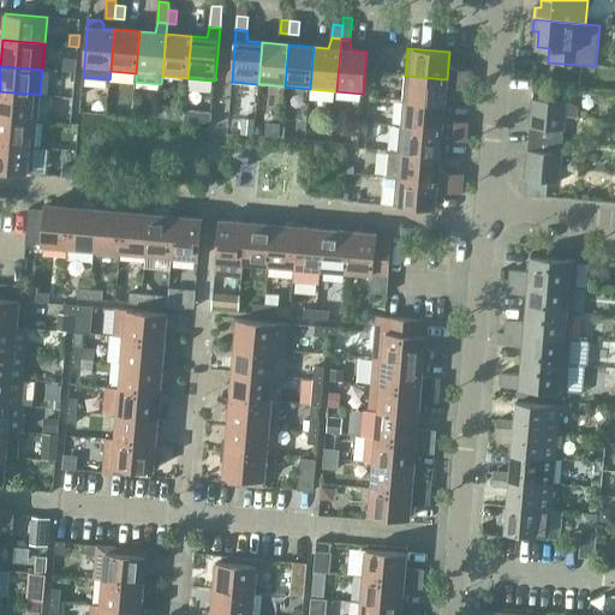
[(459,71),(458,79),(471,81),(472,71),(459,71)]
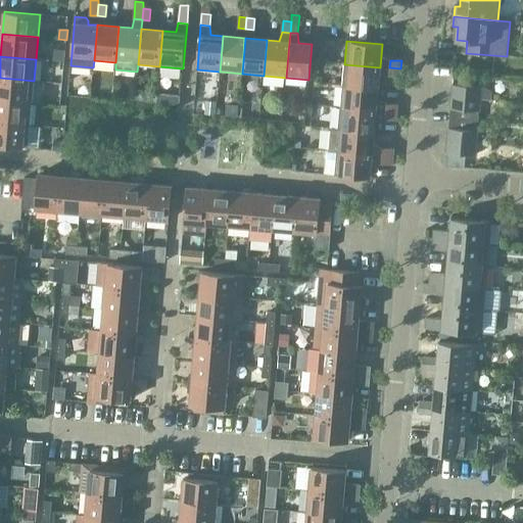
[(343,86),(379,89),(380,67),(344,64),(343,86)]
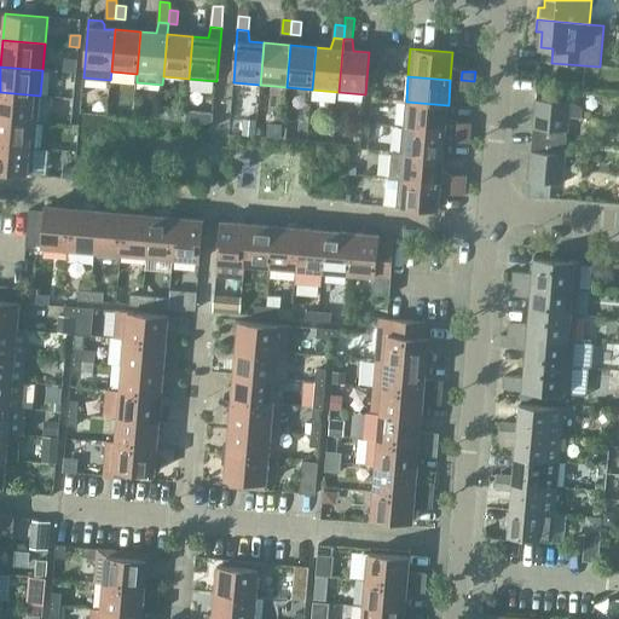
[(461,90),(474,91),(474,81),(461,80),(461,90)]
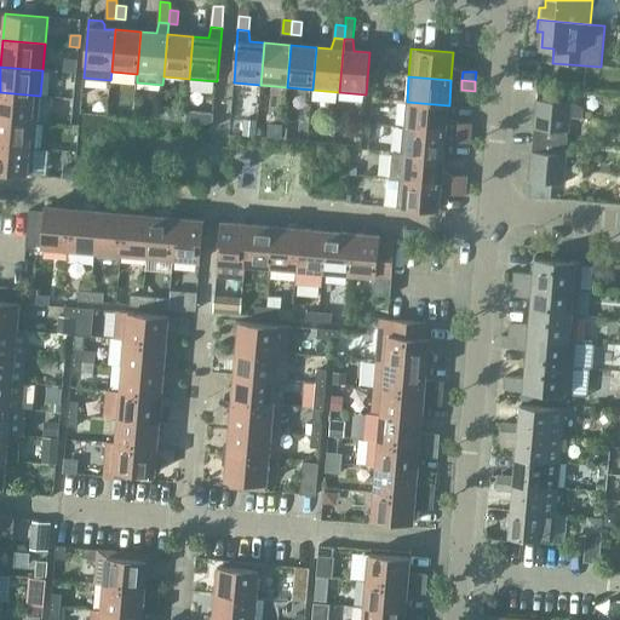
[(0,92),(0,119),(38,122),(40,96),(0,92)]
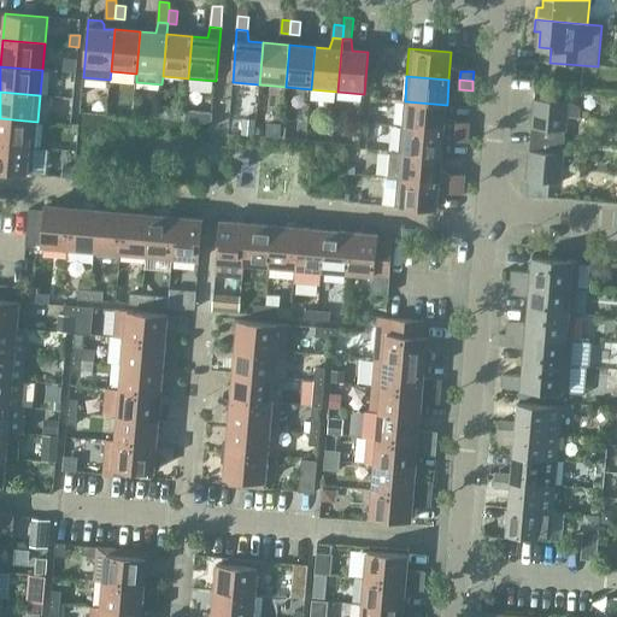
[(533,115),(566,117),(568,103),(534,100),(533,115)]
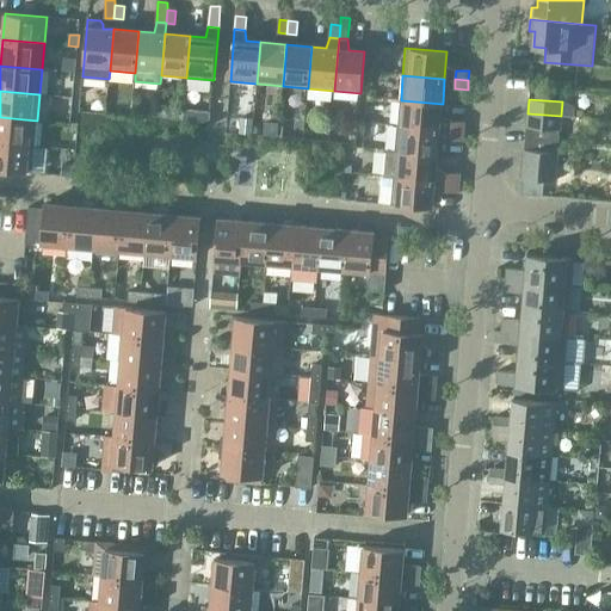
[(443,104),(401,100),(399,127),(451,130),(451,122),(442,118),(443,104)]
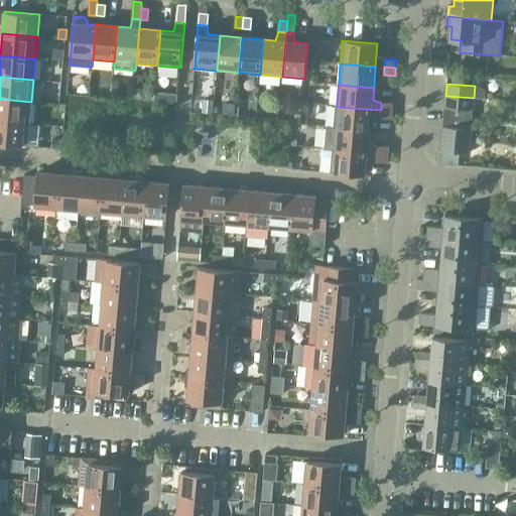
[(133,99),(143,100),(143,93),(141,90),(134,89),(133,99)]
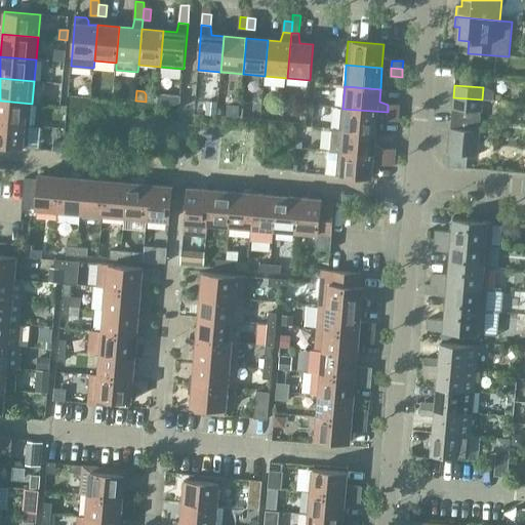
[(482,99),(453,97),(451,119),(480,122),(482,99)]
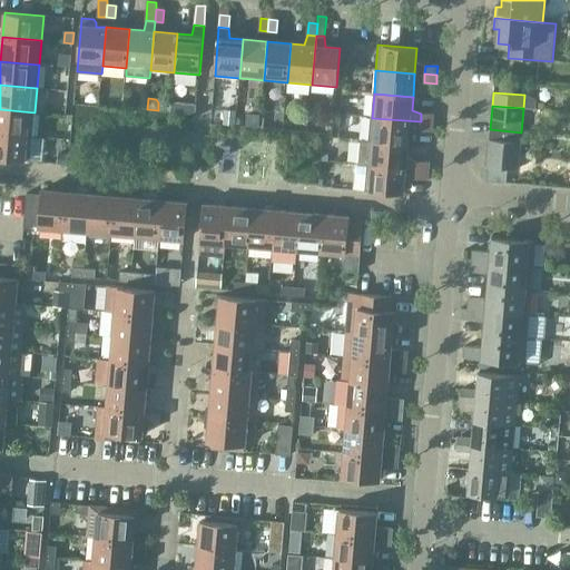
[(0,133),(33,136),(35,112),(0,109),(0,133)]
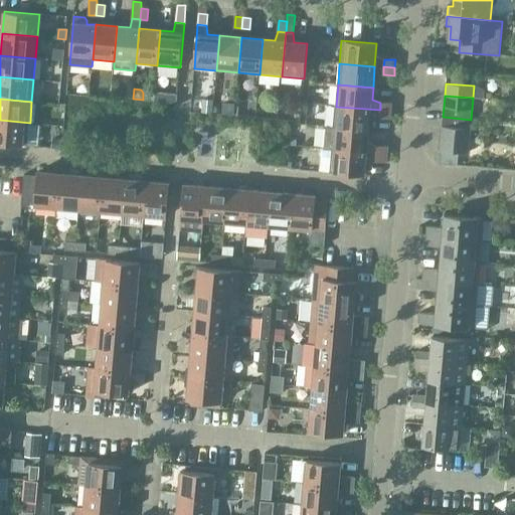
[(380,103),(380,110),(391,111),(391,104),(380,103)]
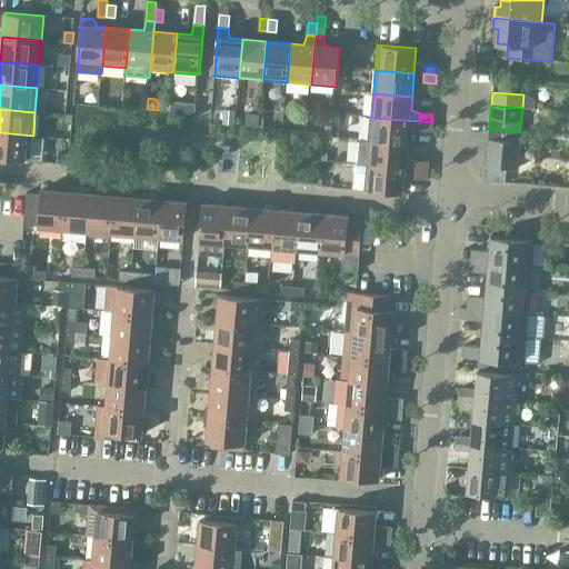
[(420,121),(371,118),(369,141),(408,145),(409,131),(419,130),(420,121)]
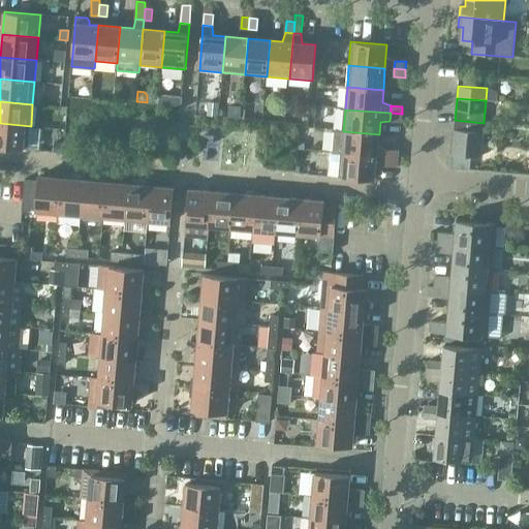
[(390,121),(401,122),(402,114),(391,113),(390,121)]
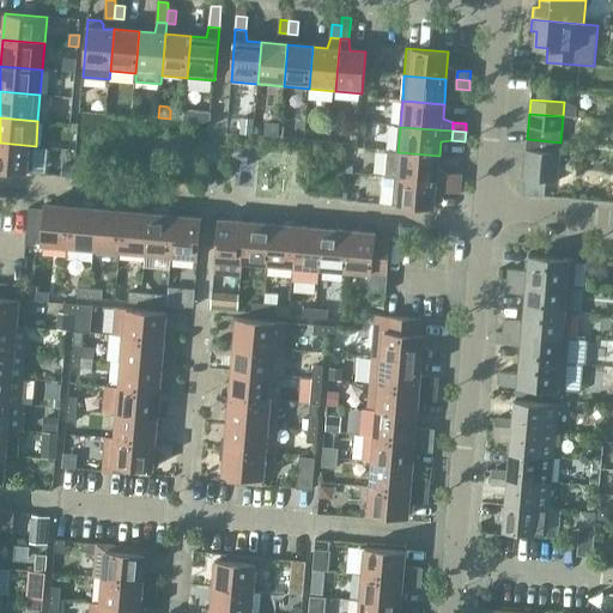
[(560,143),(527,139),(526,165),(558,168),(560,143)]
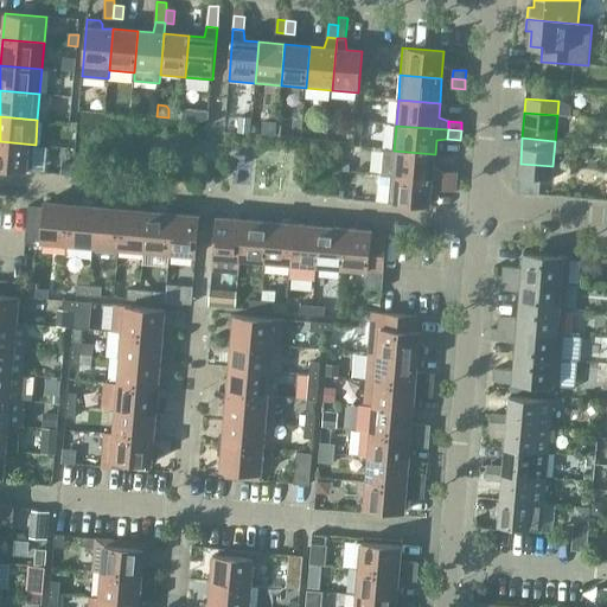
[(36,145),(0,141),(0,168),(33,172),(36,145)]
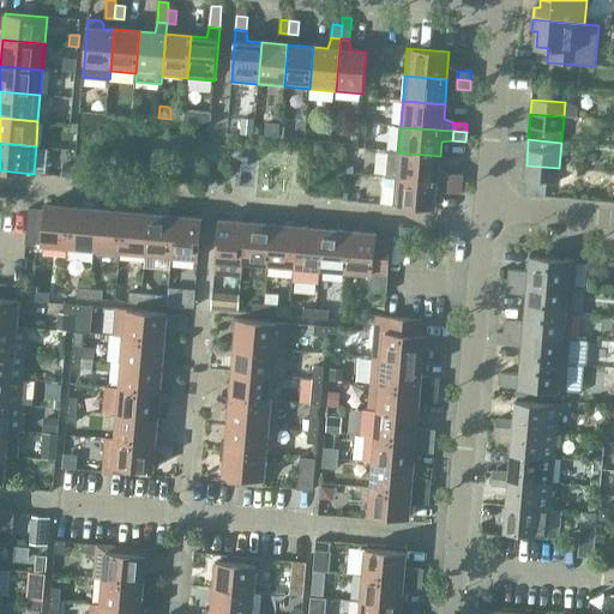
[(440,156),(398,152),(396,179),(438,182),(440,156)]
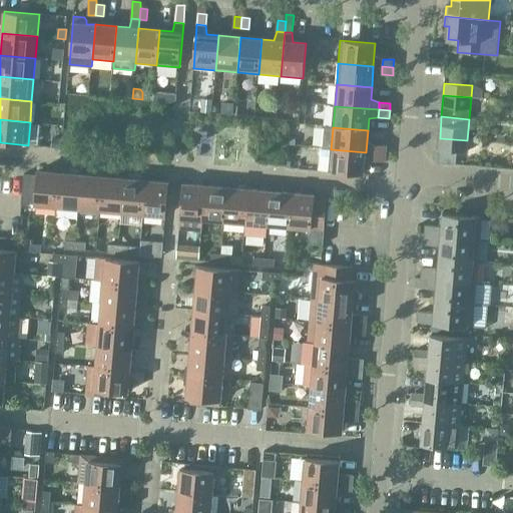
[(440,138),(439,150),(466,152),(467,140),(440,138)]
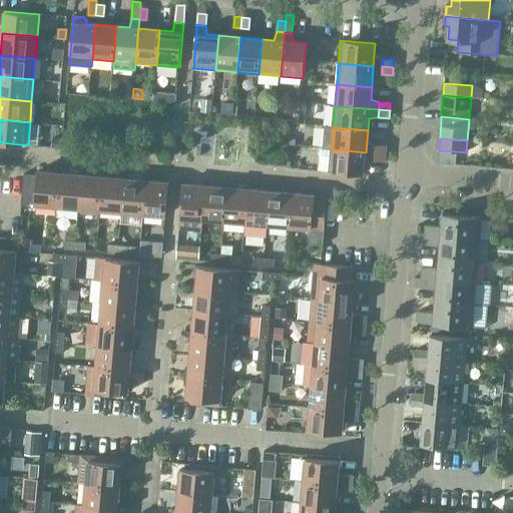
[(375,152),(386,153),(387,146),(376,145),(375,152)]
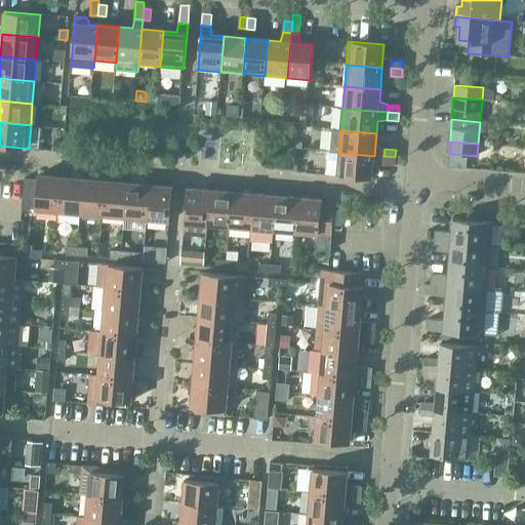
[(374,156),(338,153),(336,175),(372,178),(374,156)]
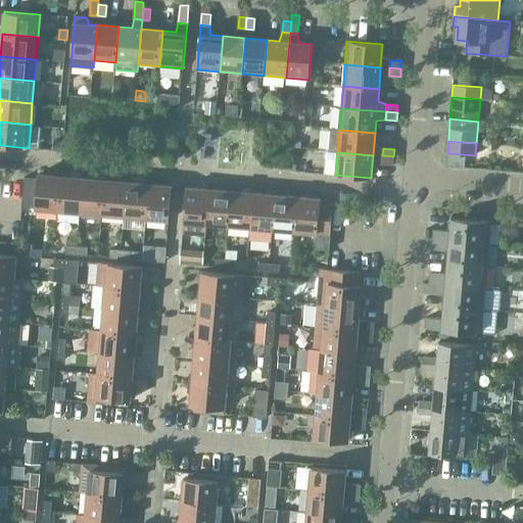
[(393,156),(382,155),(381,163),(392,164),(393,156)]
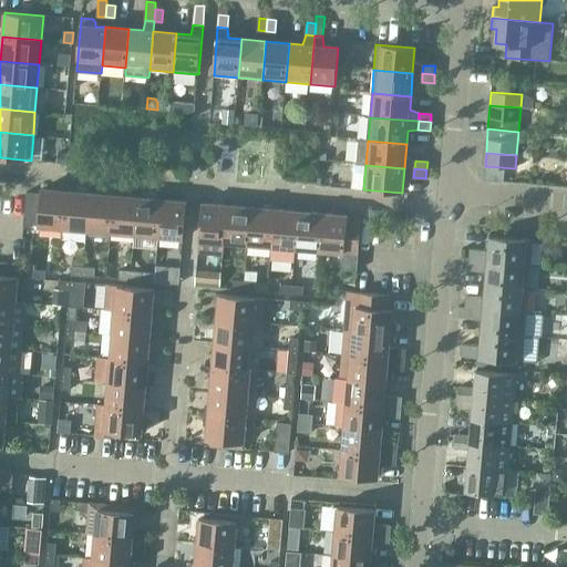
[(38,226),(63,228),(66,192),(41,189),(41,194),(38,226)]
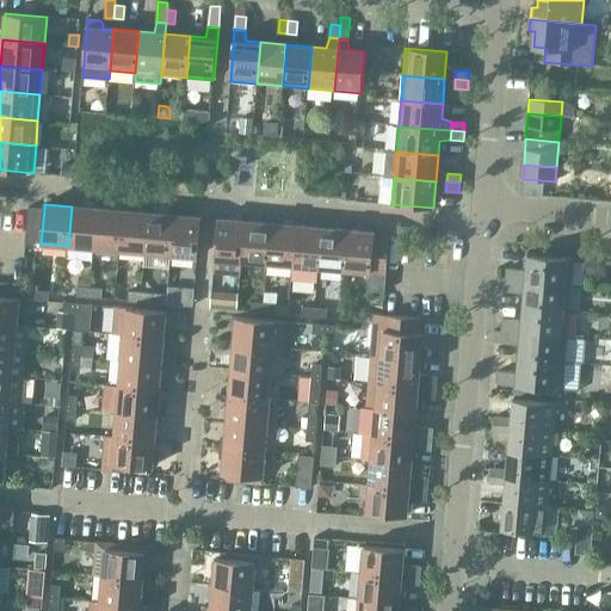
[(68,246),(93,248),(97,209),(72,207),(68,246)]
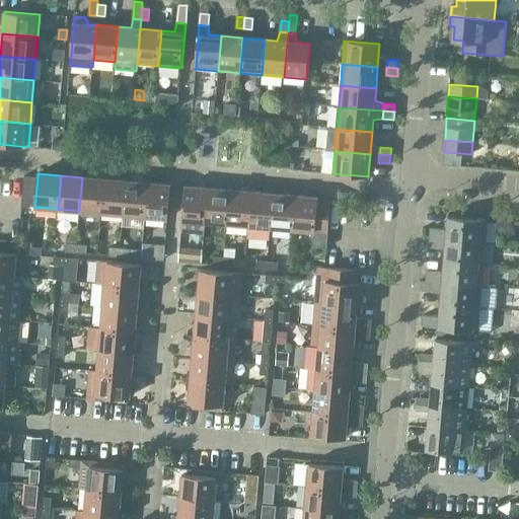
[(22,206),(34,207),(38,177),(24,176),(22,206)]
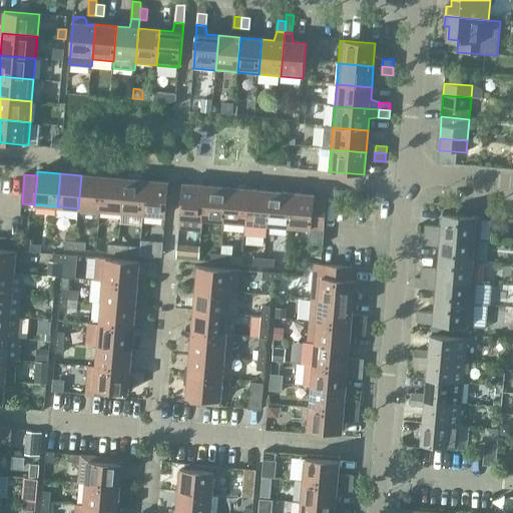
[(78,208),(100,210),(103,177),(81,175),(78,208)]
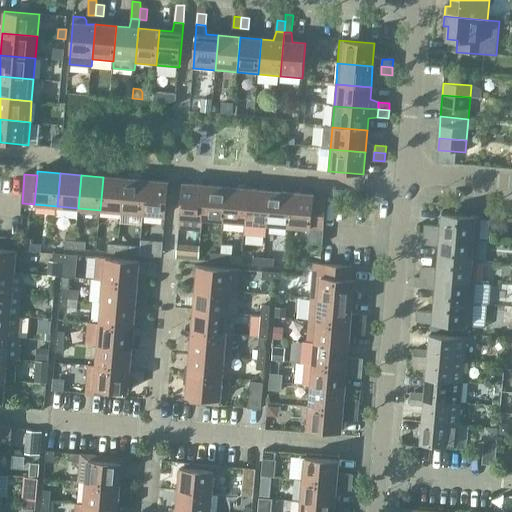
[(100,210),(121,212),(124,179),(103,177),(100,210)]
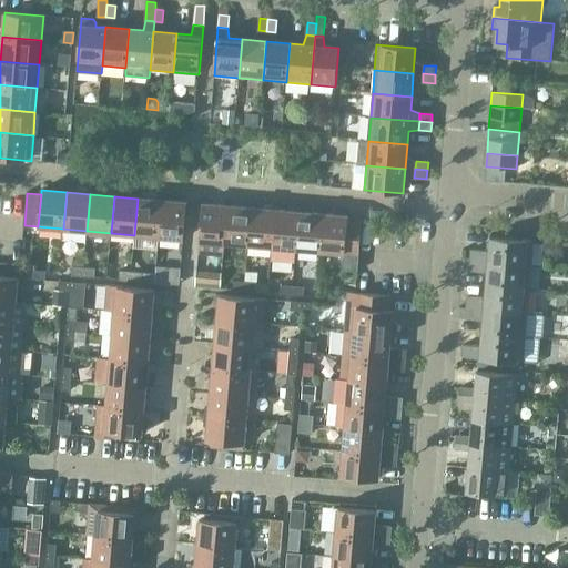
[(138,199),(134,235),(159,236),(162,201),(138,199)]
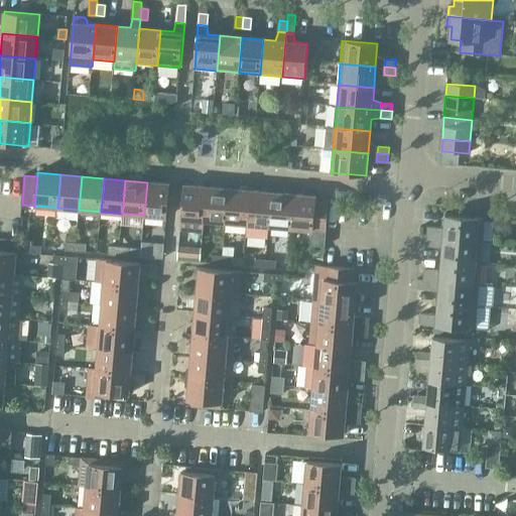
[(147,182),(144,215),(167,217),(169,184),(147,182)]
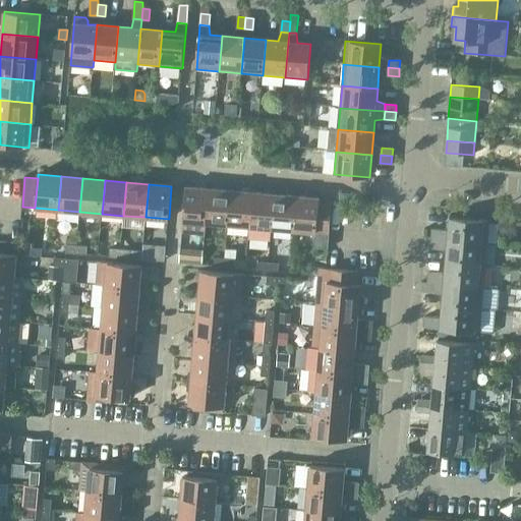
[(205,234),(206,223),(209,189),(186,187),(183,221),(182,233),(205,234)]
